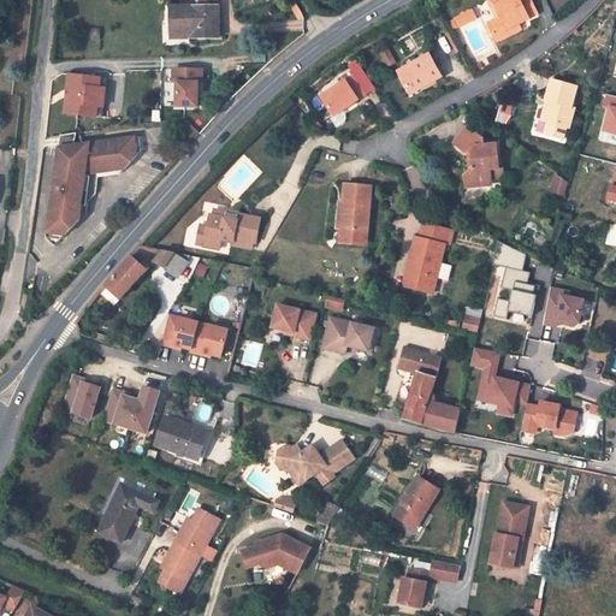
[(295,0),(289,0),(300,18),(304,16),(295,0)]
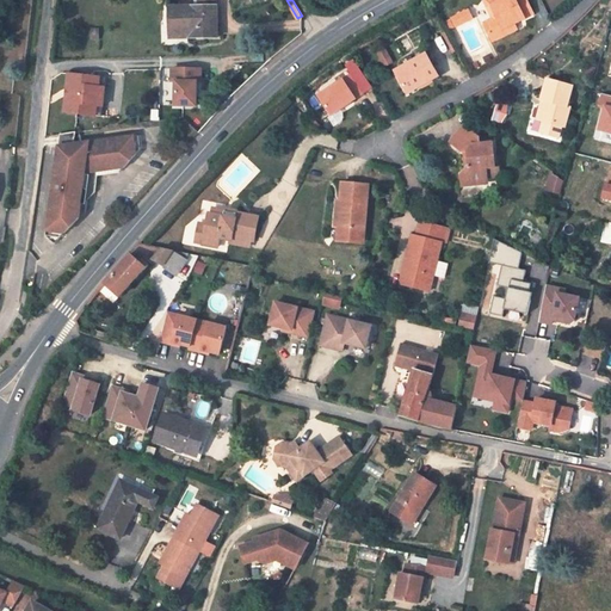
[(483,0),(494,19),(498,18),(492,5),(494,4),(491,0),(483,0)]
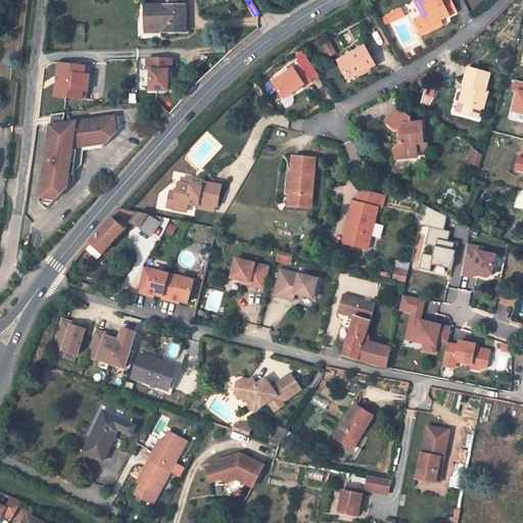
[(423,16),(415,20),(422,35),(433,30),(431,26),(440,20),(449,16),(449,15),(457,12),(450,0),(420,0),(423,3),(421,4),(426,15),(423,16)]
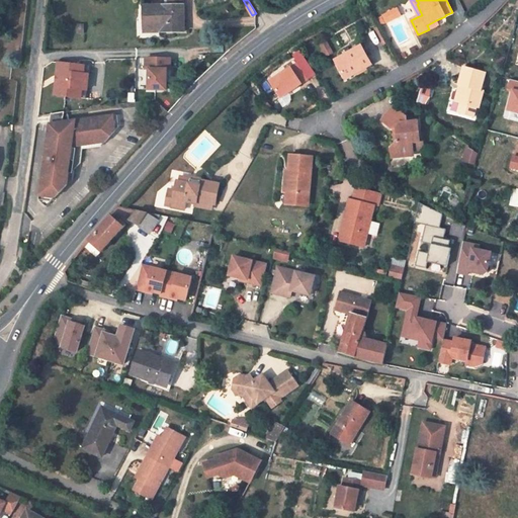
[(144,10),(144,28),(158,28),(158,33),(183,32),(183,24),(184,24),(184,6),(183,6),(171,6),(144,7),(144,10)]
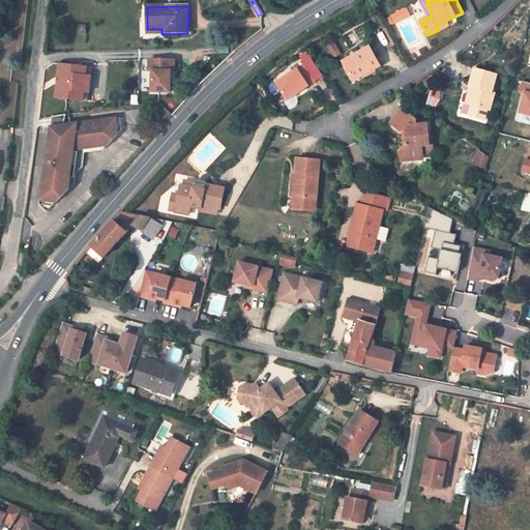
[(392,16),(395,23),(410,16),(406,9),(392,16)]
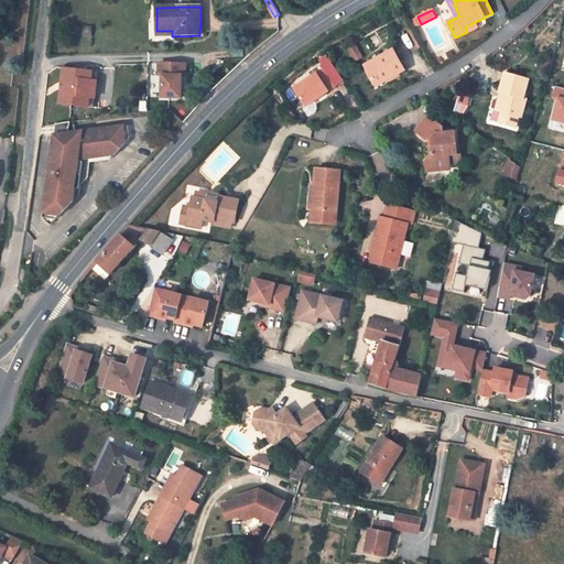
[(477,28),(475,22),(465,28),(467,32),(477,28)]
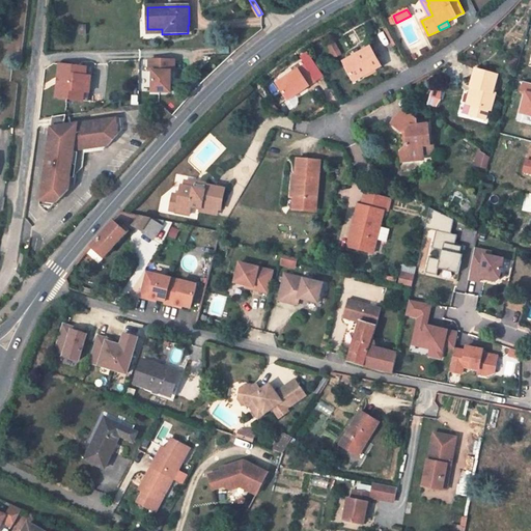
[(391,35),(387,27),(384,29),(390,39),(393,37),(391,35)]
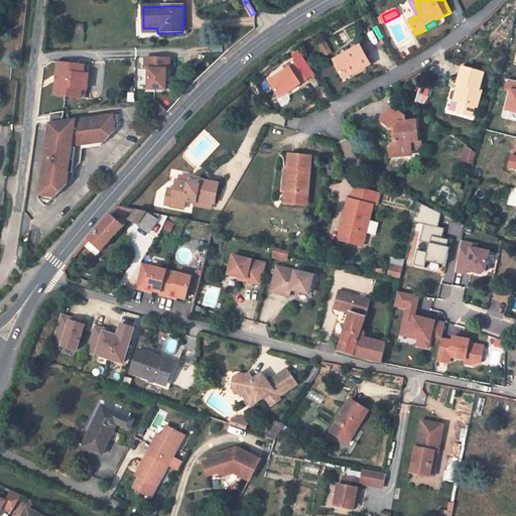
[(333,51),(327,41),(319,45),(326,55),(333,51)]
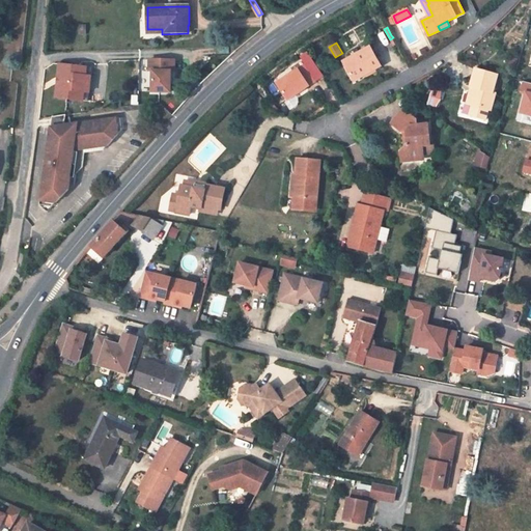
[(381,65),(370,47),(359,53),(356,49),(348,52),(351,54),(346,56),(348,59),(343,61),(354,80),(381,65)]
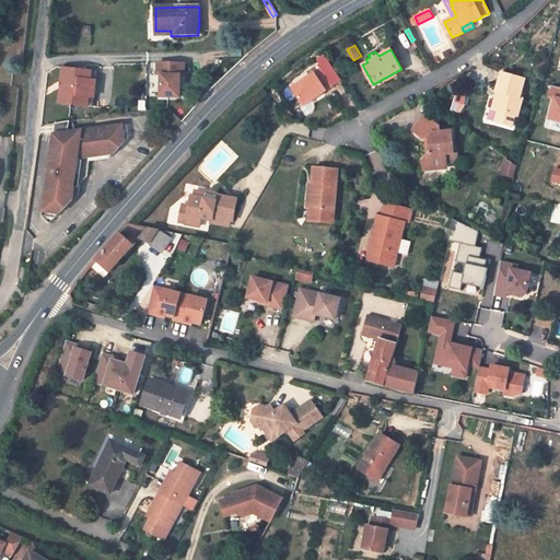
[(545,63),(539,61),(536,70),(541,72),(545,63)]
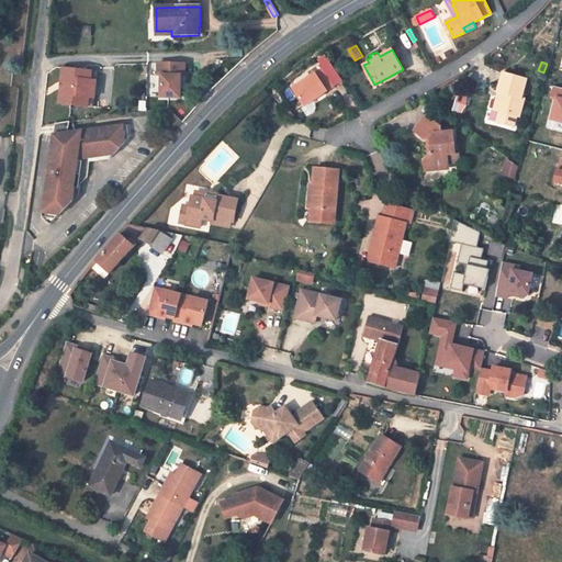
[(161,76),(161,98),(181,98),(181,77),(186,77),(186,65),(157,64),(158,76),(161,76)]
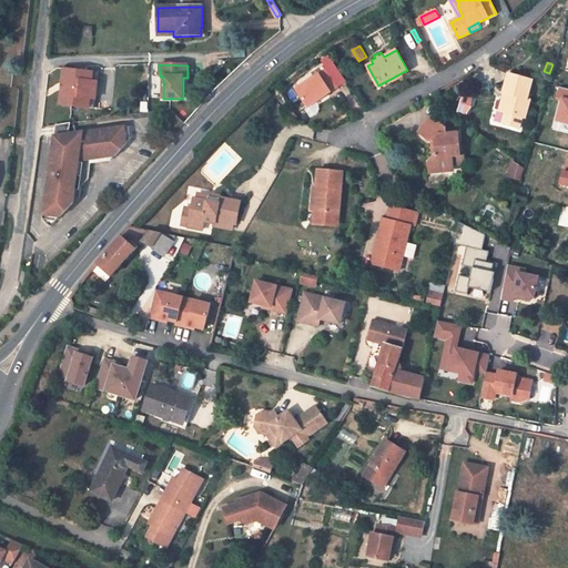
[(60,104),(89,108),(90,98),(88,98),(89,81),(91,81),(92,72),(63,69),(62,83),(66,83),(64,90),(61,90),(60,104)]
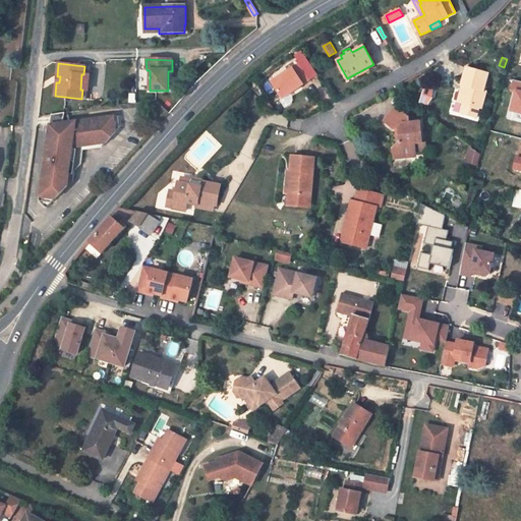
[(282,99),(309,80),(298,64),(272,81),(282,99)]
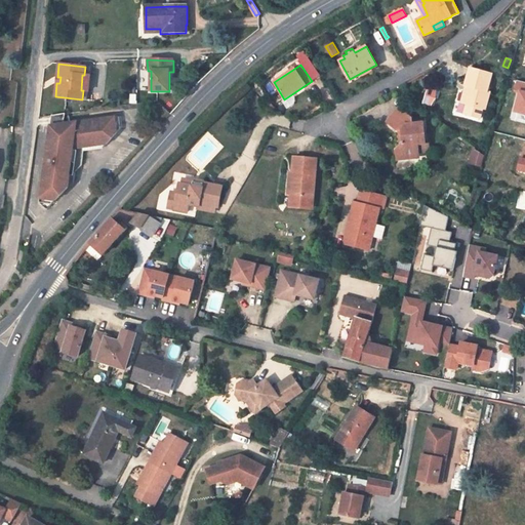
[(82,99),(87,101),(90,67),(85,67),(84,75),(82,75),(81,90),(83,90),(82,99)]
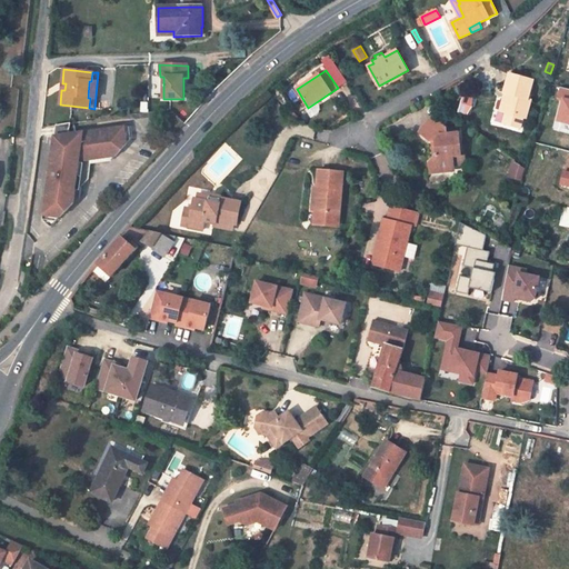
[(510,75),(505,93),(509,95),(503,112),(527,118),(531,101),(529,100),(533,81),(510,75)]
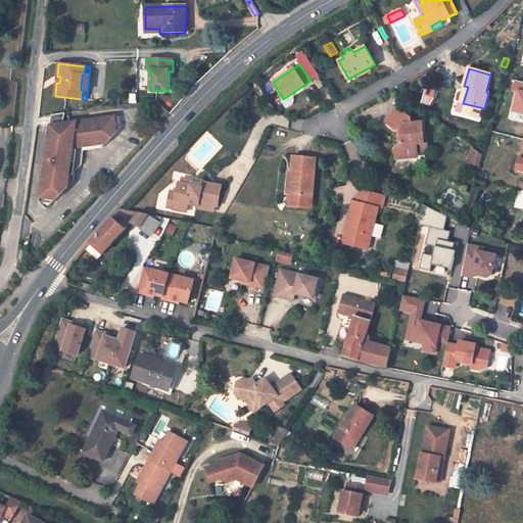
[(522,82),(516,81),(513,90),(519,92),(513,111),(522,113),(522,82)]
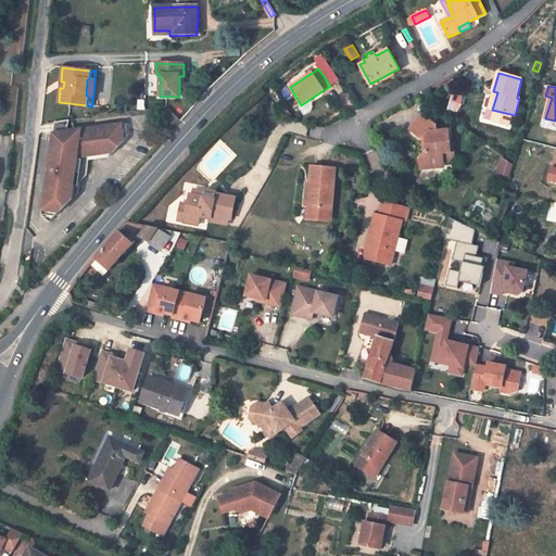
[(488,109),(492,110),(497,92),(493,91),(488,109)]
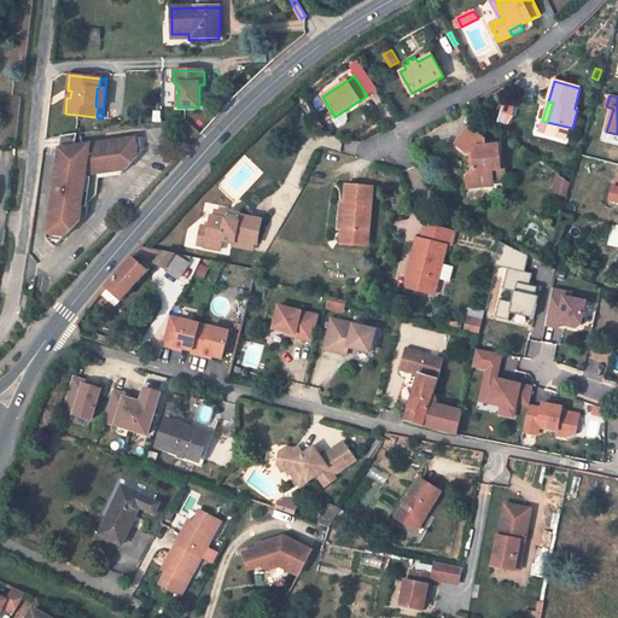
[(456,143),(468,155),(473,153),(474,168),(471,172),(467,176),(468,190),(489,187),(494,181),(493,170),(501,170),(501,169),(499,145),(487,146),(485,140),(470,127),(456,143)]
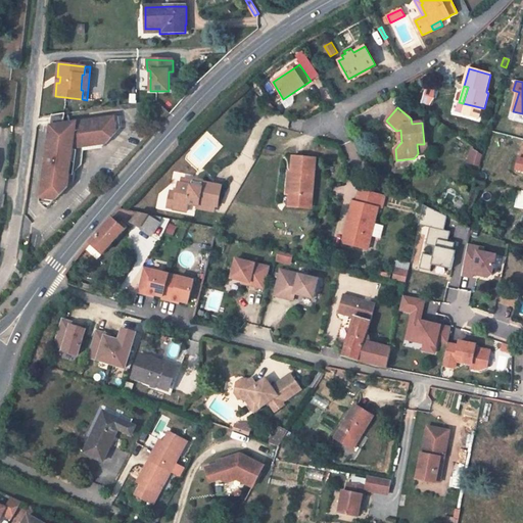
[(50,127),(45,163),(72,159),(74,148),(79,147),(105,144),(116,133),(114,119),(68,124),(67,113),(52,115),(50,127)]
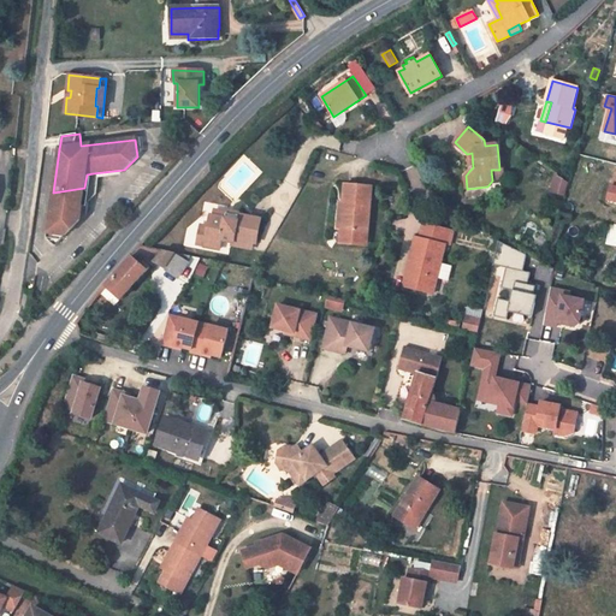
[(87,175),(84,188),(87,188),(90,184),(99,183),(93,173),(87,175)]
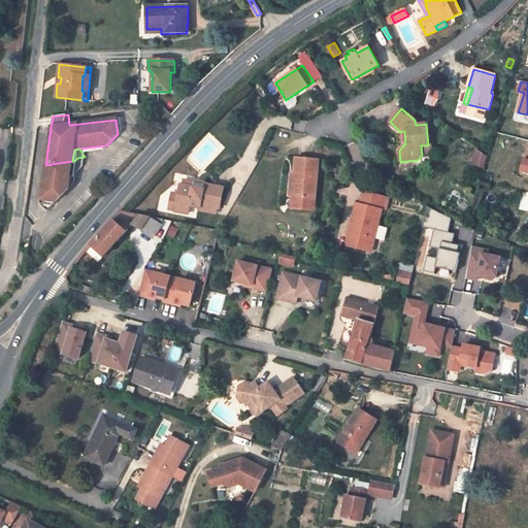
[(471,164),(484,168),(488,155),(474,151),(471,164)]
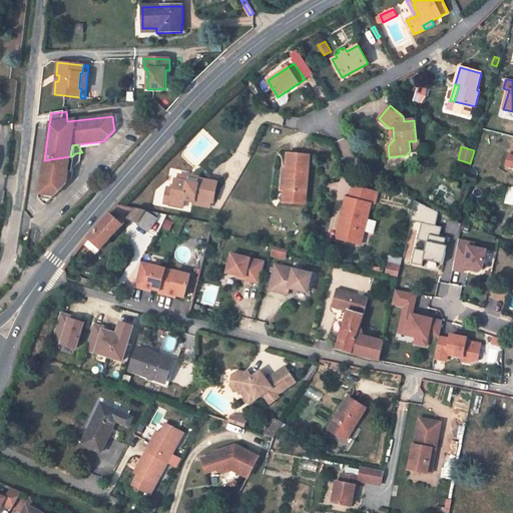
[(77,170),(83,163),(83,154),(72,156),(70,156),(44,160),(41,183),(55,183),(56,188),(62,187),(66,183),(66,180),(72,180),(73,171),(77,170)]
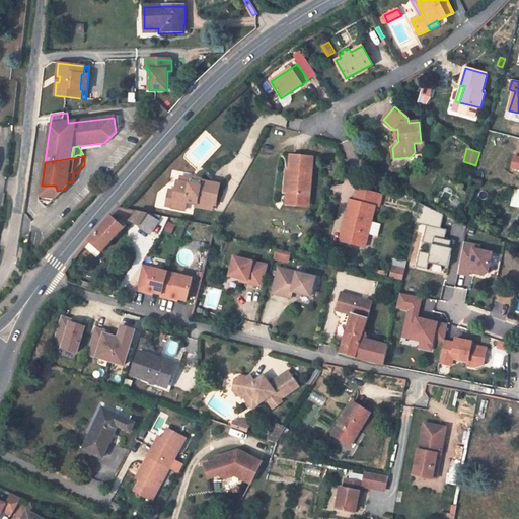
[(287,193),(310,195),(314,157),(290,156),(289,171),(287,193)]
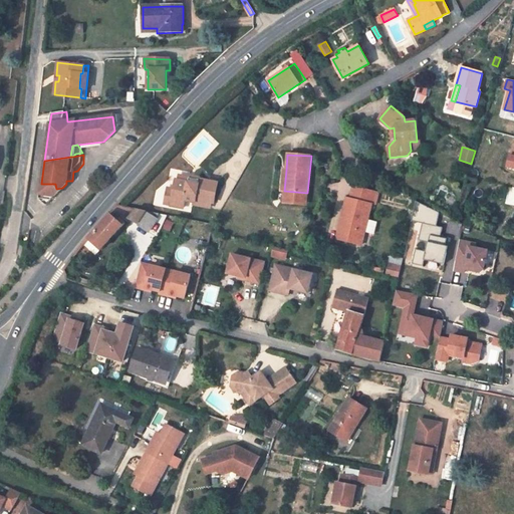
[(180,175),(179,180),(201,185),(202,180),(180,175)]
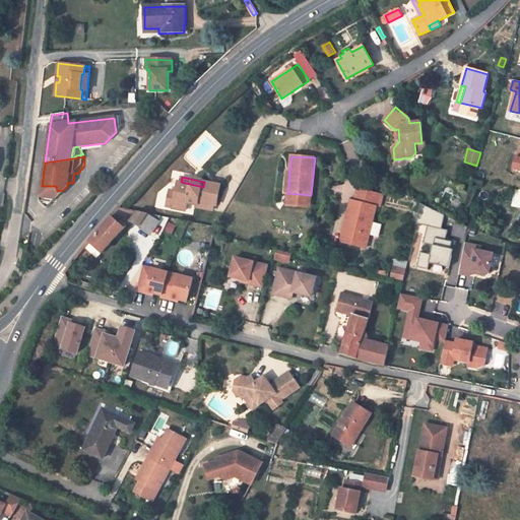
[(176,191),(173,207),(185,210),(187,202),(197,204),(198,201),(213,204),(216,205),(220,185),(204,182),(203,187),(181,182),(179,182),(176,191)]
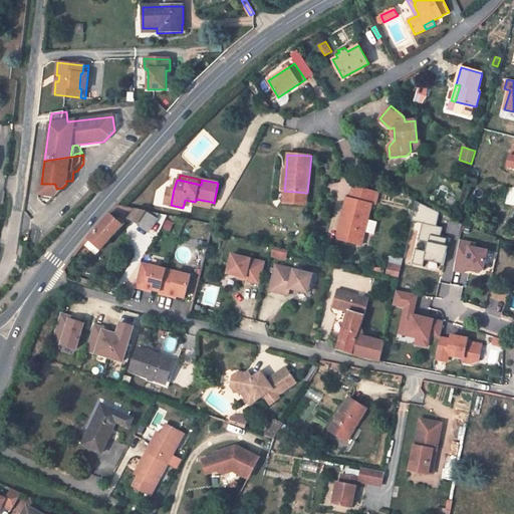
[(55,184),(41,184),(40,195),(54,197),(62,188),(56,189),(55,184)]
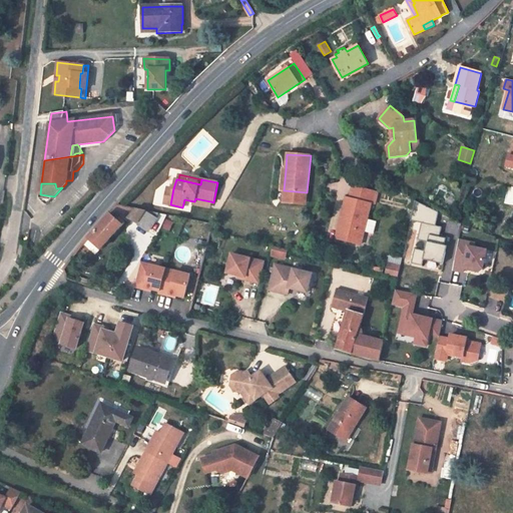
[(349,198),(347,197),(336,237),(361,243),(374,191),(353,186),(349,198)]
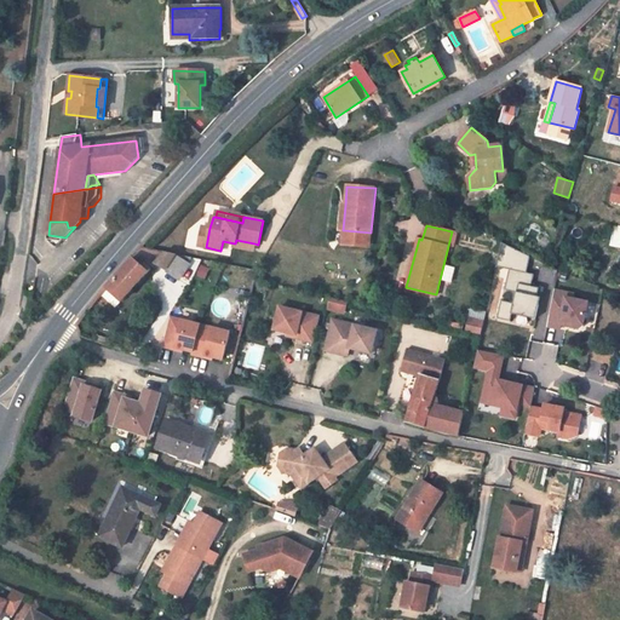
[(199,246),(206,247),(210,228),(204,227),(199,246)]
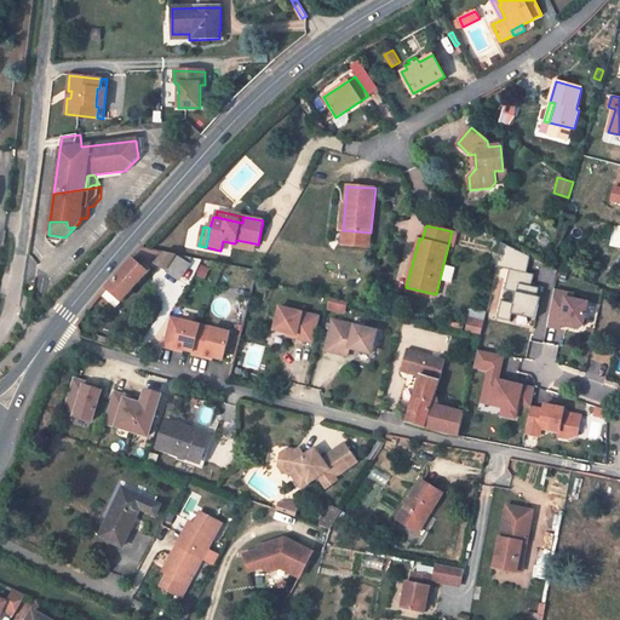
[(252,254),(254,244),(236,240),(235,244),(234,251),(252,254)]
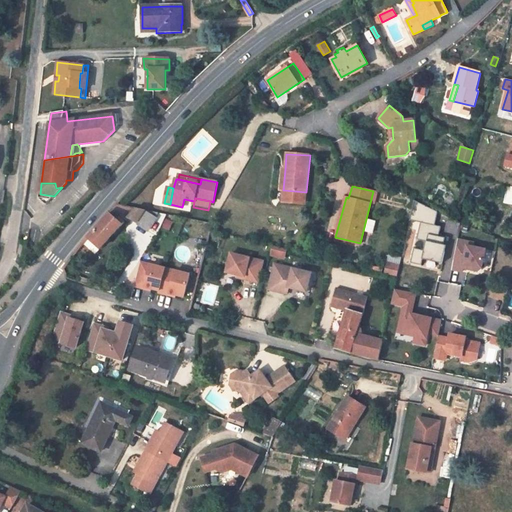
[(438,212),(414,201),(410,219),(421,222),(417,239),(427,241),(425,250),(414,247),(411,262),(422,265),(423,259),(443,263),(447,245),(444,244),(446,237),(439,236),(441,226),(435,225),(438,212)]
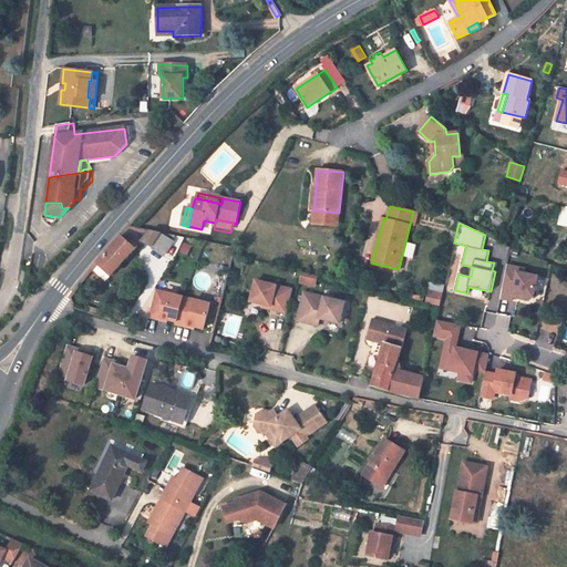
[(161,233),(131,227),(98,264),(111,276),(142,241),(165,256),(174,241),(161,233)]
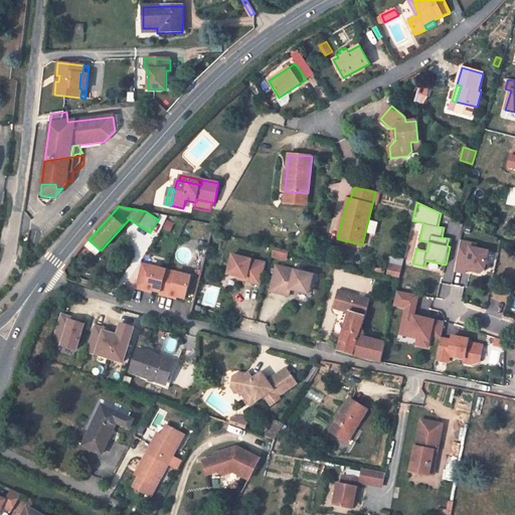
[(146,211),(158,219),(161,215),(146,211)]
